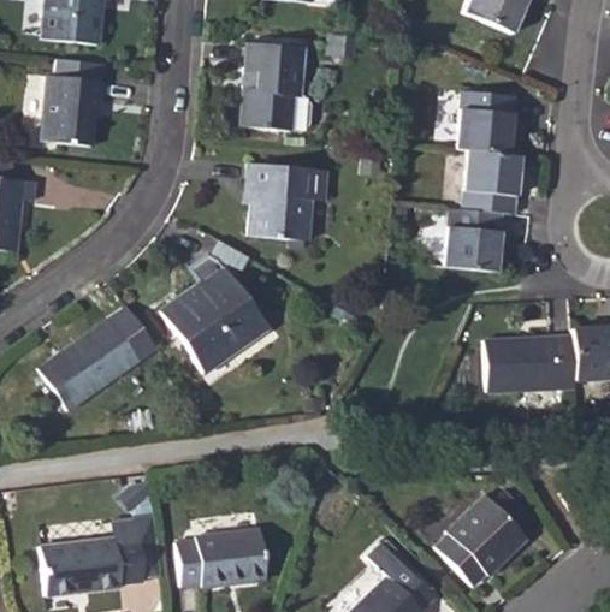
[(48,0),(45,37),(99,43),(102,16),(98,17),(100,0),(48,0)]
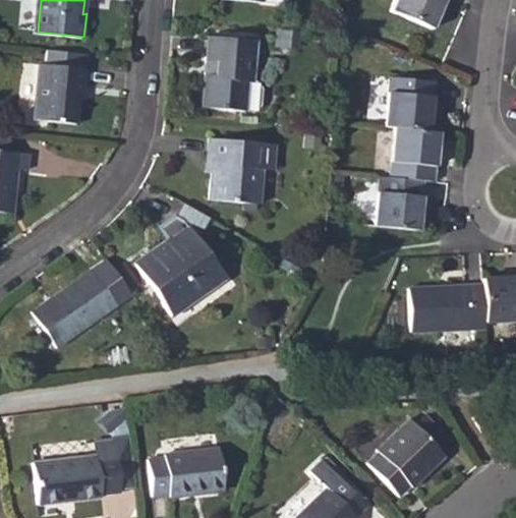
[(399,0),(395,9),(435,27),(447,0),(399,0)]
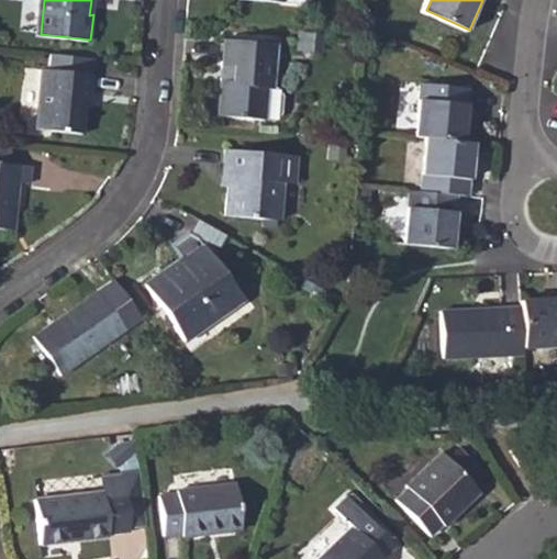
[(223,115),(267,120),(270,88),(275,88),(278,42),(229,37),(223,115)]
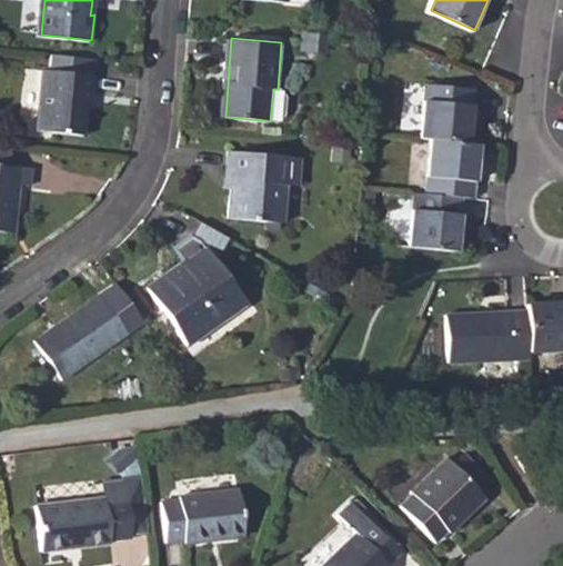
[(41,130),(87,135),(90,105),(93,106),(96,73),(47,68),(41,130)]
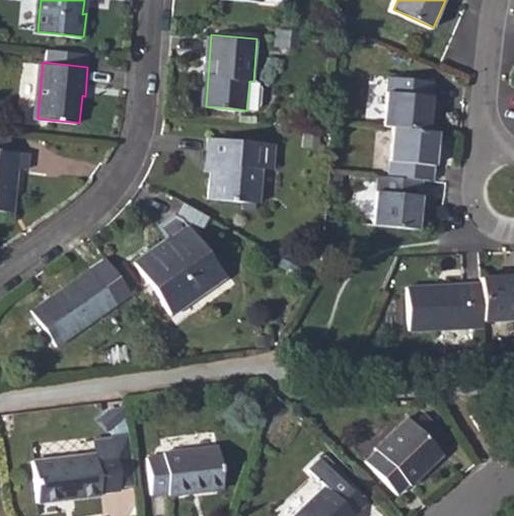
[(395,126),(430,129),(434,81),(392,76),(386,125),(395,126)]
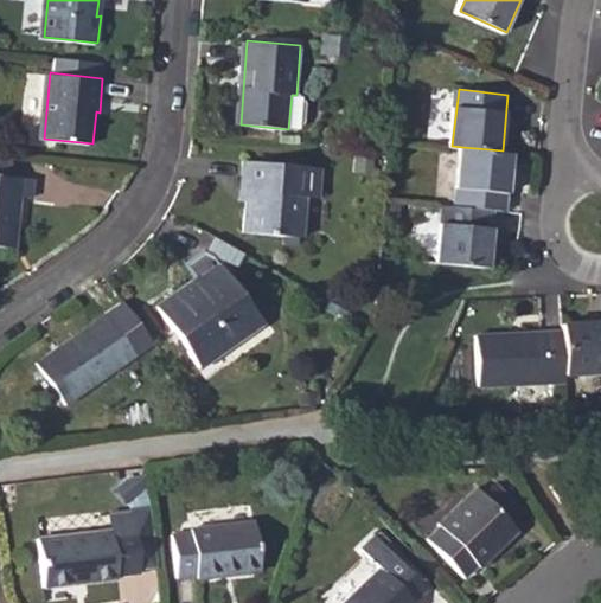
[(307,123),(308,103),(302,96),(296,95),(292,95),(288,129),(299,129),(307,123)]
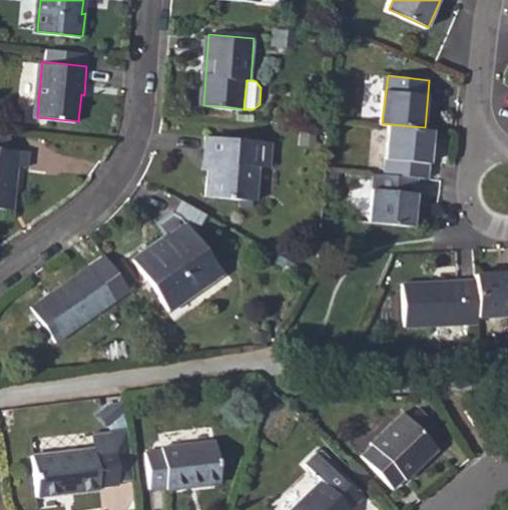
[(420,176),(430,178),(435,128),(425,127),(391,124),(387,173),(420,176)]
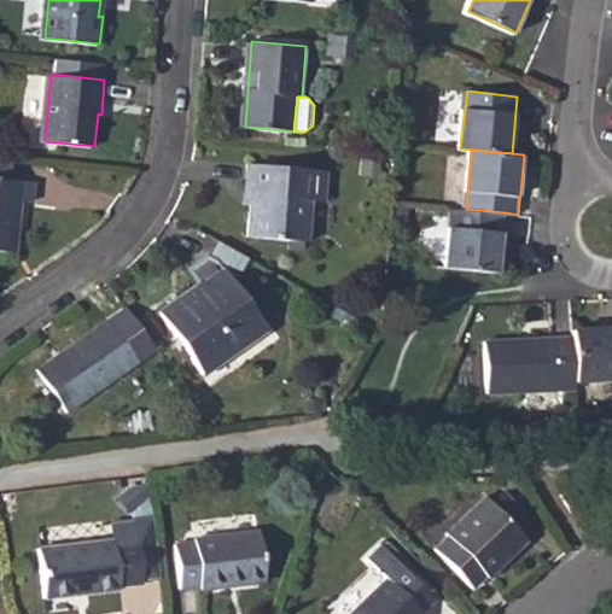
[(0,159),(0,176),(13,177),(15,162),(0,159)]
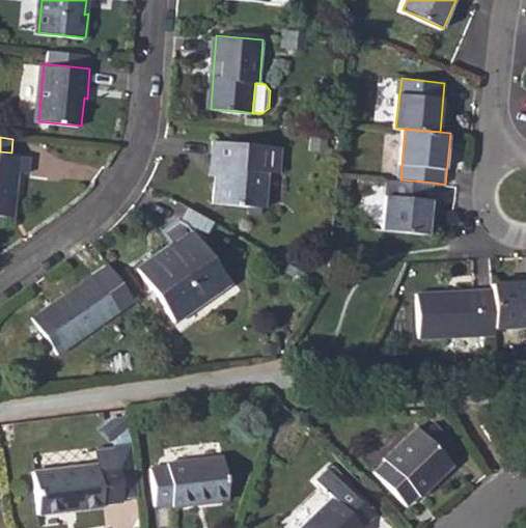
[(217,141),(215,161),(220,161),(219,175),(216,202),(267,207),(270,172),(281,173),(283,146),(217,141)]
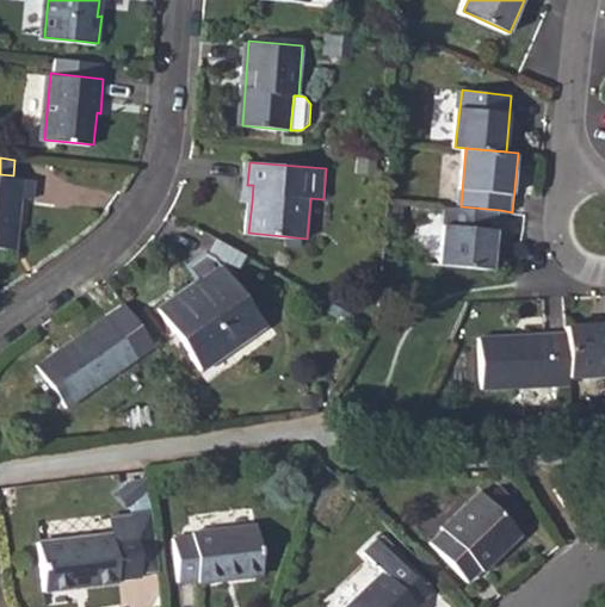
[(0,246),(17,248),(19,228),(17,227),(20,197),(35,197),(36,178),(13,175),(0,174),(0,246)]
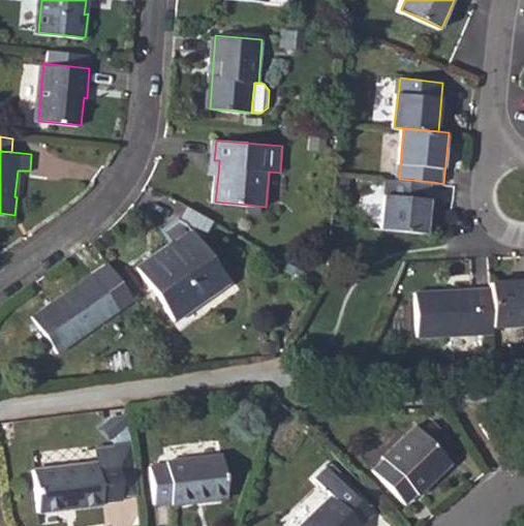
[(383,227),(428,233),(433,182),(399,179),(389,178),(383,227)]
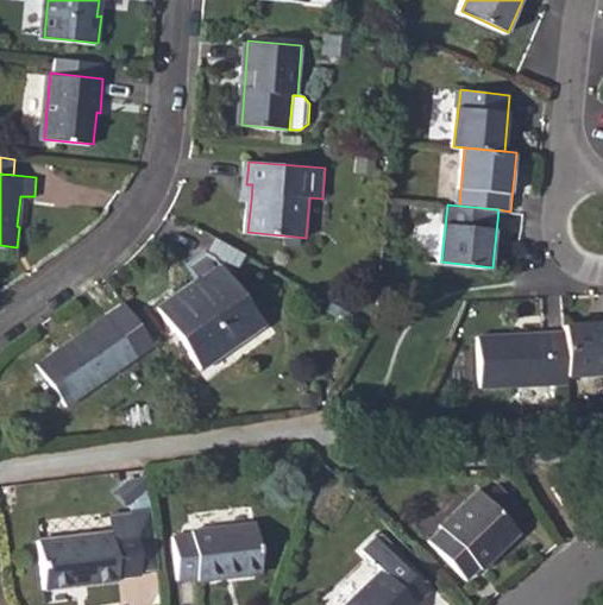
[(161,307),(175,327),(178,325),(188,336),(184,340),(203,366),(259,327),(249,314),(256,308),(224,263),(221,264),(218,259),(209,257),(193,269),(200,279),(161,307)]
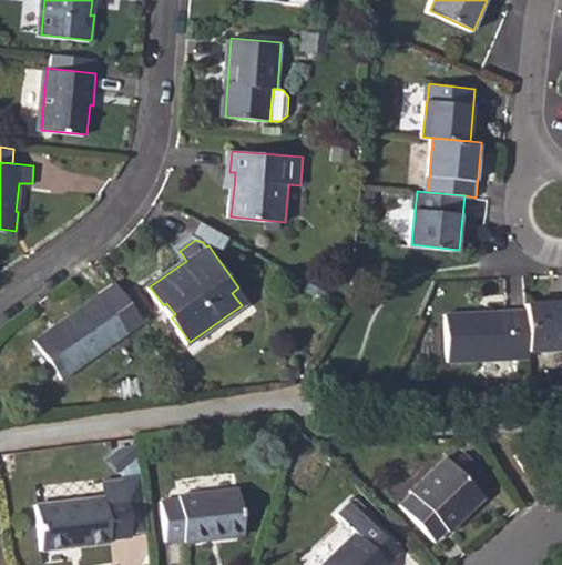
[(38,339),(65,377),(150,320),(122,279),(38,339)]
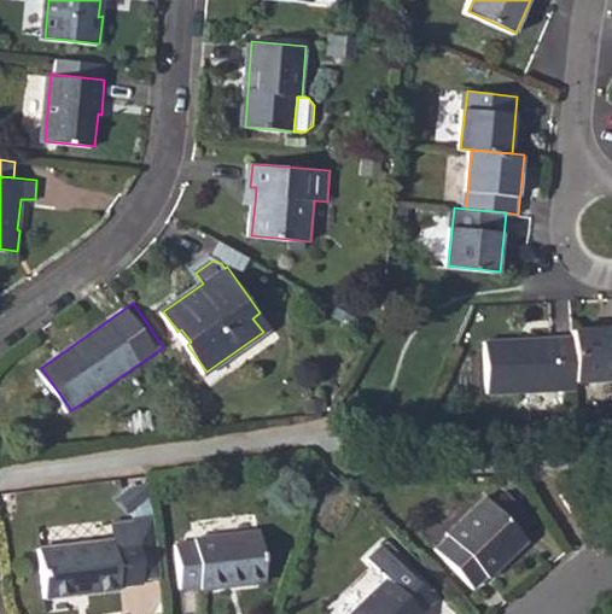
[(270,327),(260,313),(252,319),(263,332),(270,327)]
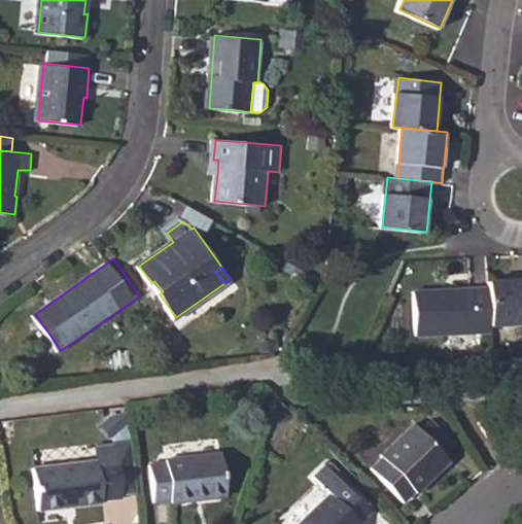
[(491,287),(493,325),(521,323),(521,279),(491,282),(491,287)]
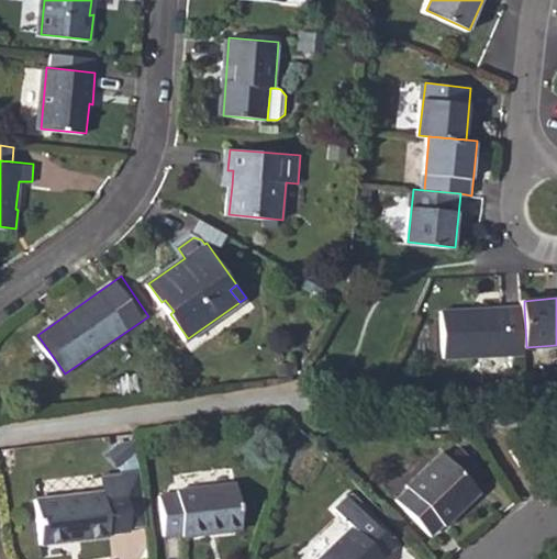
[(162,302),(170,314),(174,311),(165,300),(162,302)]
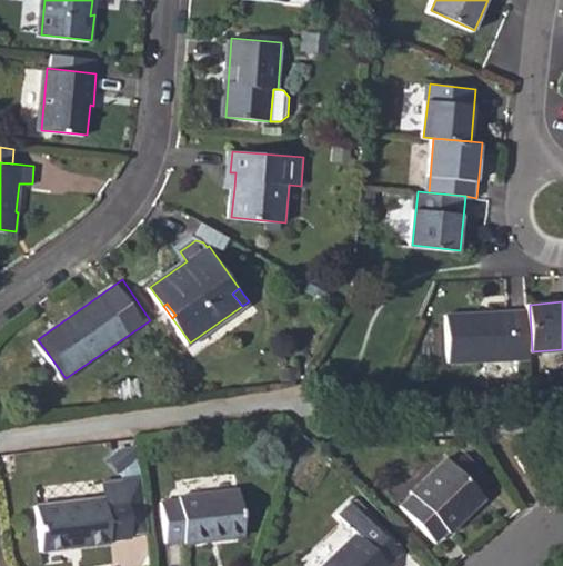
[(532,351),(530,310),(449,314),(451,360),(532,356),(532,351)]
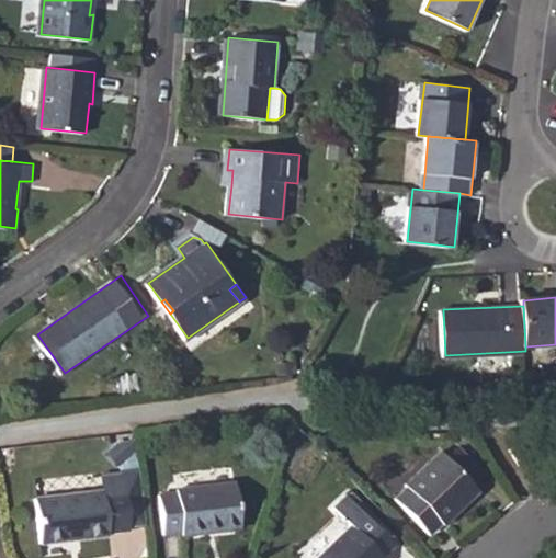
[(297,361),(279,363),(280,375),(299,372),(297,361)]
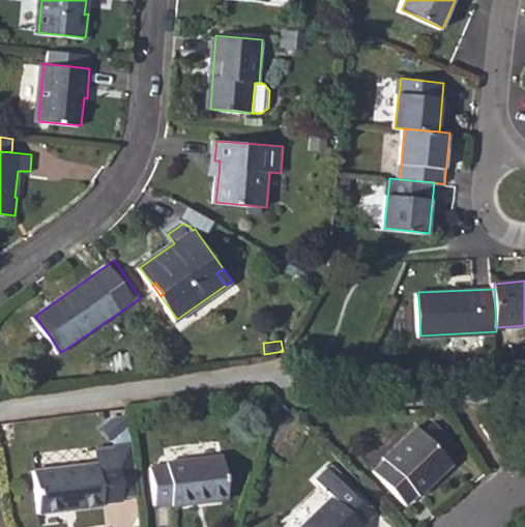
[(421,422),(455,450),(464,440),(431,411),(421,422)]
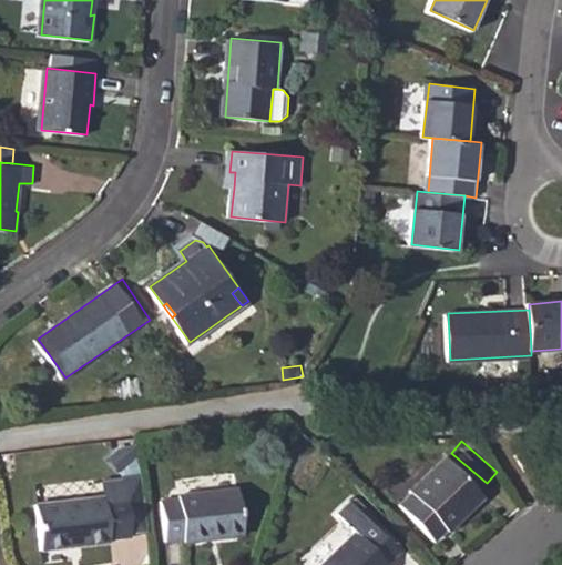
[(404,504),(438,541),(450,530),(452,531),(487,497),(449,456),(415,488),(415,493),(404,504)]
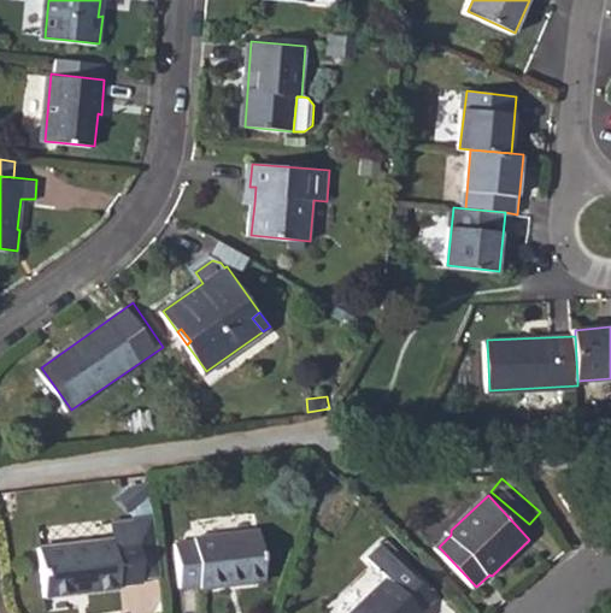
[(203,583),(204,588),(270,579),(263,531),(198,537),(198,541),(178,543),(183,587),(203,583)]
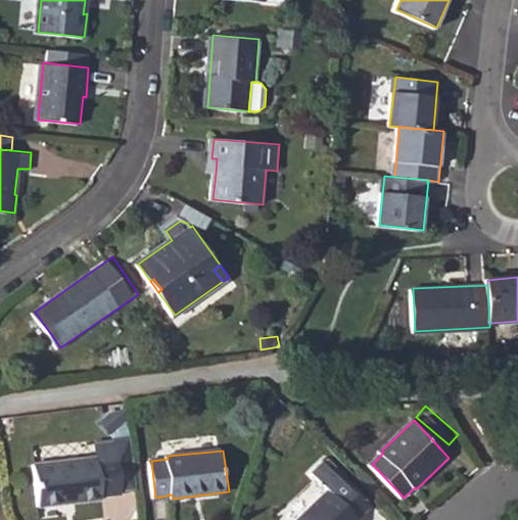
[(36,464),(42,505),(104,498),(105,494),(125,492),(120,454),(36,464)]
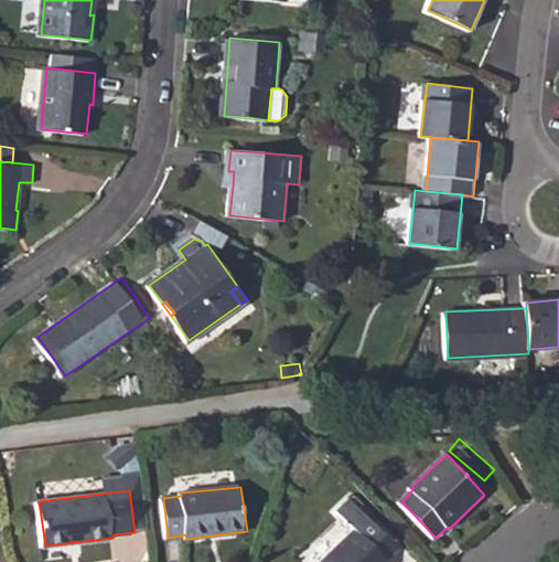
[(320,561),(389,561),(389,560),(399,549),(353,499),(341,511),(356,528),(320,561)]
